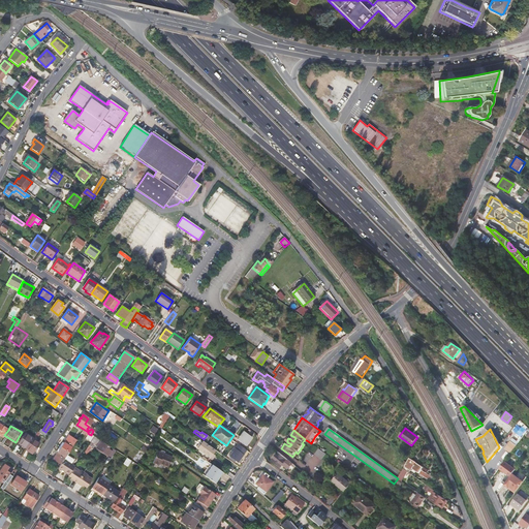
[(238,440),(245,446),(251,437),(243,432),(238,440)]
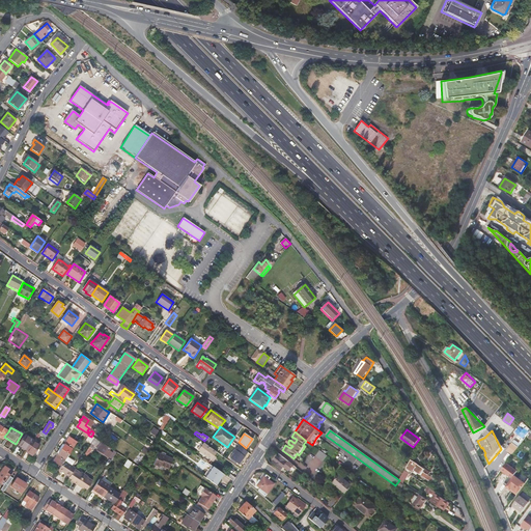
[(25,435),(18,445),(26,450),(33,441),(25,435)]
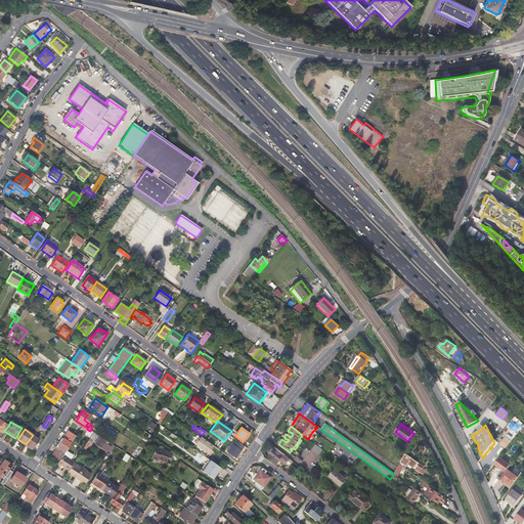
[(188,435),(195,441),(199,436),(191,431),(188,435)]
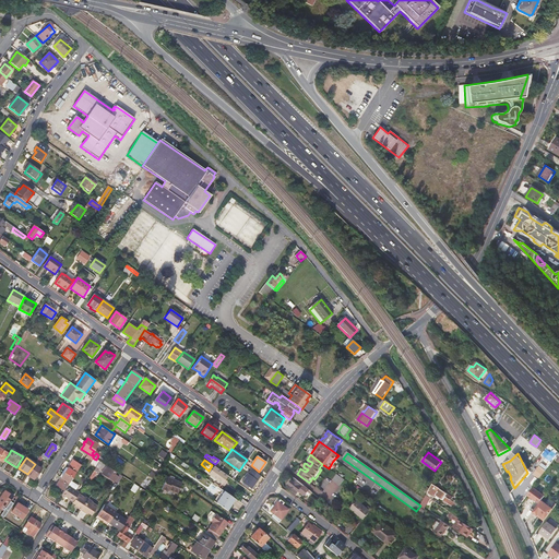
[(61,478),(56,486),(63,491),(70,482),(81,466),(73,461),(68,468),(64,473),(61,478)]
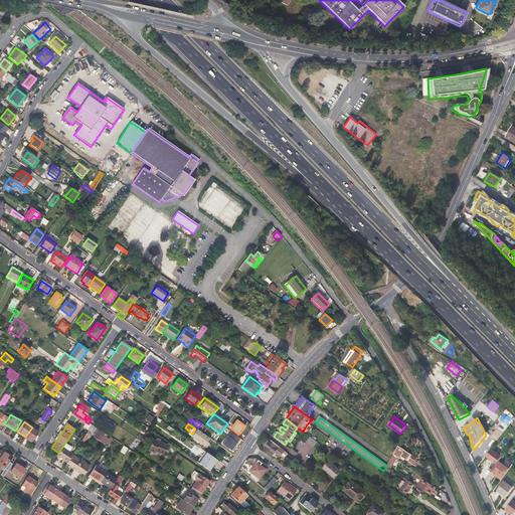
[(108,446),(113,439),(92,425),(89,430),(91,432),(95,435),(94,437),(108,446)]
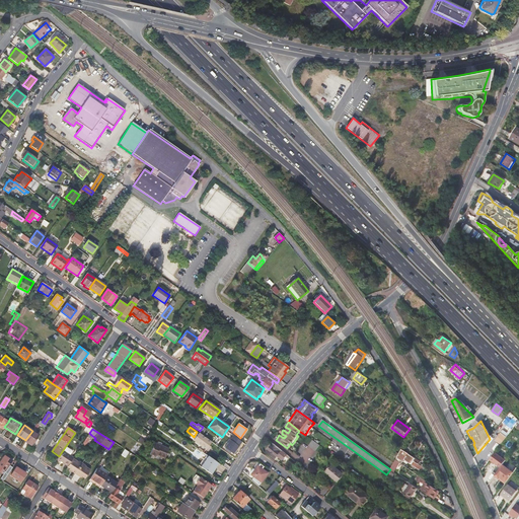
[(32,431),(25,440),(24,441),(31,446),(39,435),(32,431)]
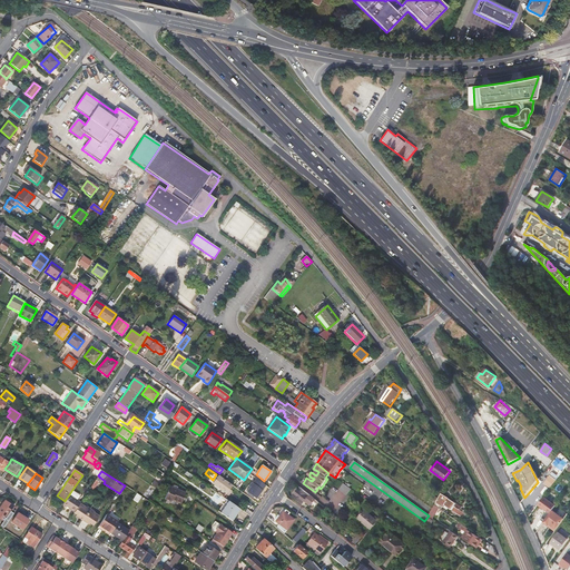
[(216,485),(226,493),(232,485),(222,479),(216,485)]
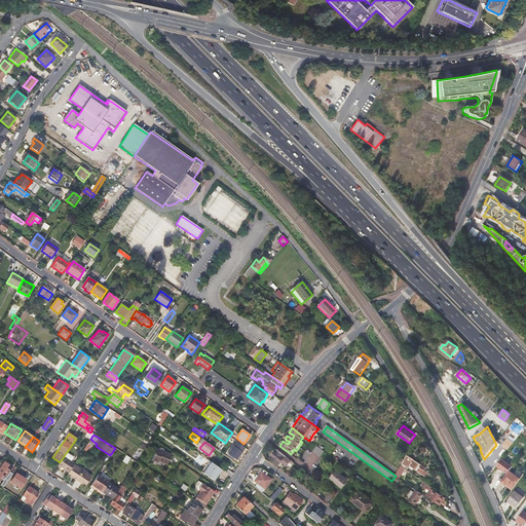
[(236,442),(233,447),(234,447),(228,456),(230,457),(231,456),(235,459),(240,452),(239,451),(242,447),(236,442)]
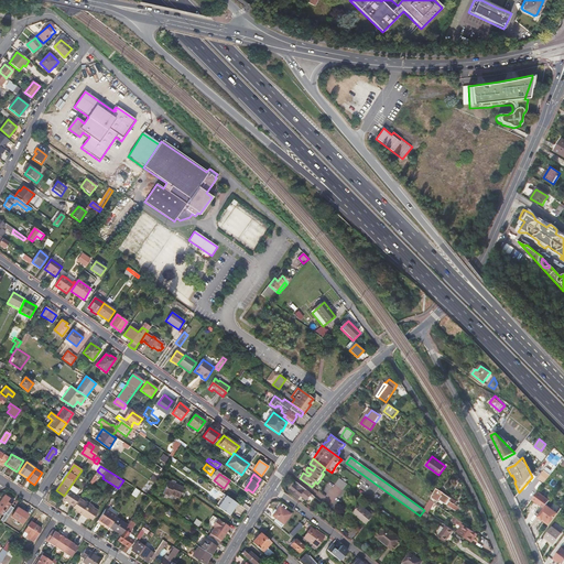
[(344,490),(347,485),(340,478),(336,485),(344,490)]
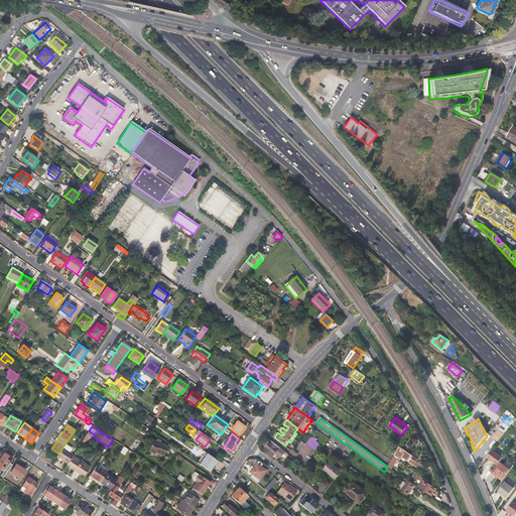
[(153,452),(161,455),(165,445),(151,438),(146,449),(152,453),(153,452)]
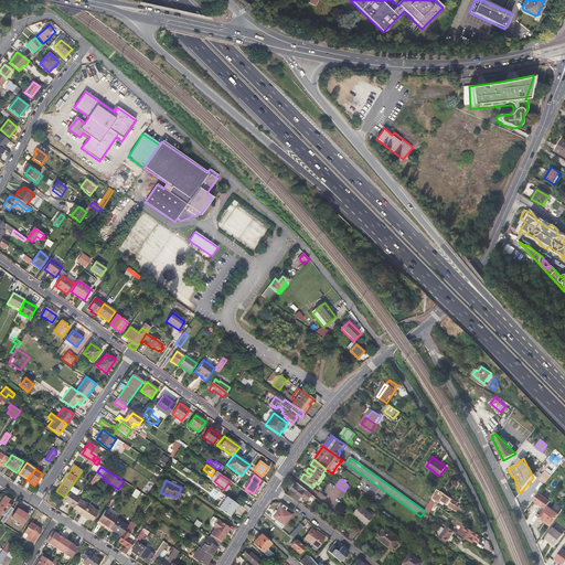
[(329,496),(336,484),(330,481),(323,492),(329,496)]
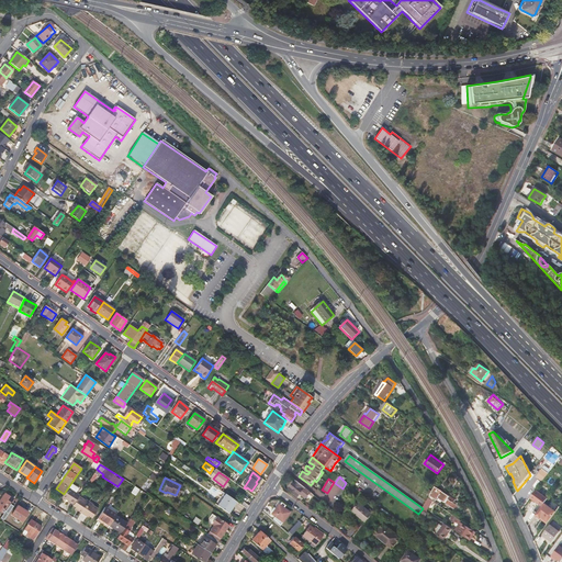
[(313,496),(314,495),(296,480),(289,490),(299,497),(301,494),(306,498),(311,494),(313,496)]
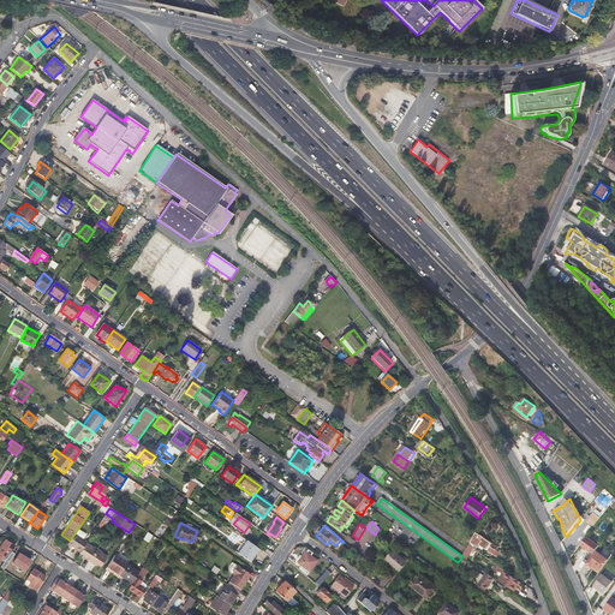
[(84,536),(84,533),(77,530),(70,541),(67,545),(79,554),(85,543),(87,543),(82,539),(84,536)]
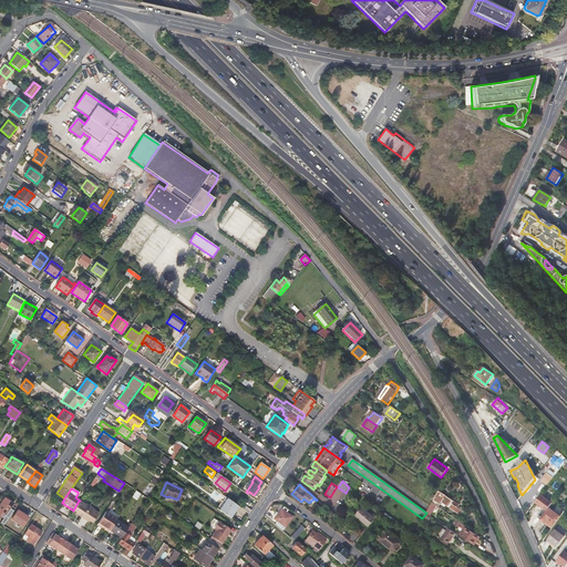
[(553,504),(542,495),(535,503),(544,509),(538,516),(542,518),(549,508),(553,504)]
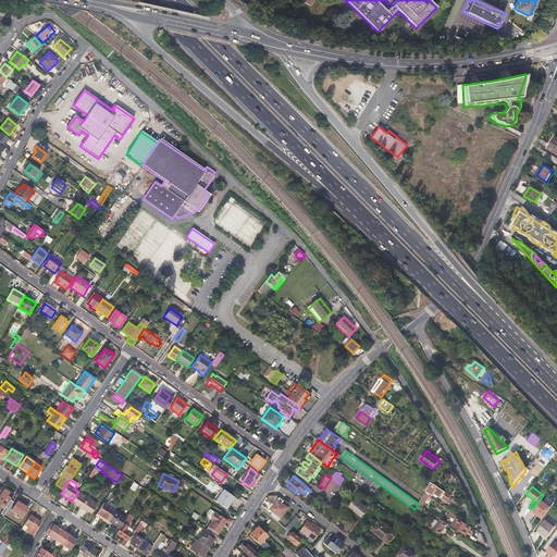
[(0,514),(3,516),(13,503),(10,500),(13,495),(4,490),(0,496),(0,507),(3,510),(0,514)]
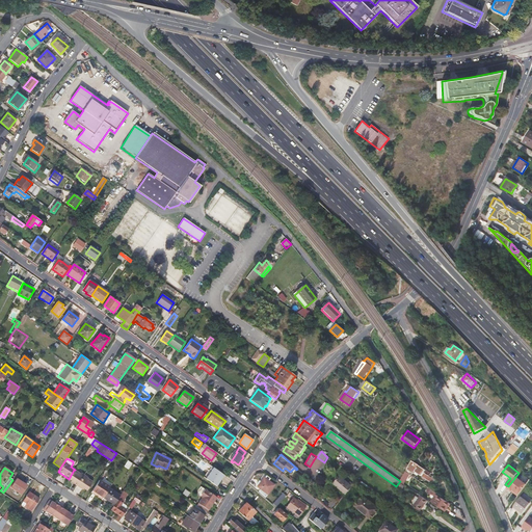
[(216,486),(223,475),(213,468),(206,479),(216,486)]
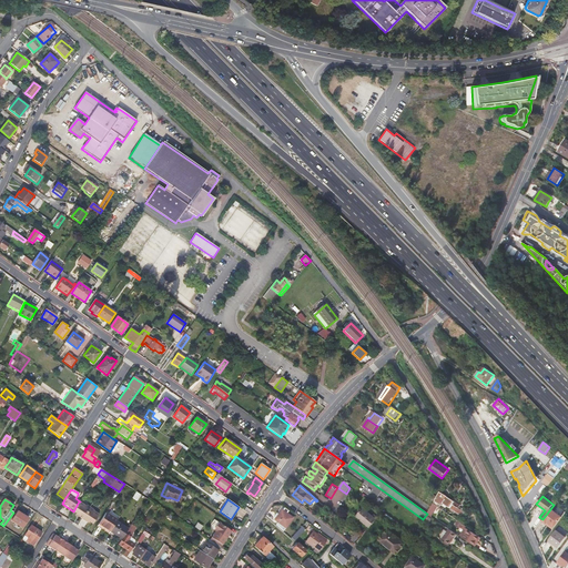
[(85,505),(84,506),(79,501),(73,511),(79,515),(78,516),(82,519),(89,507),(85,505)]
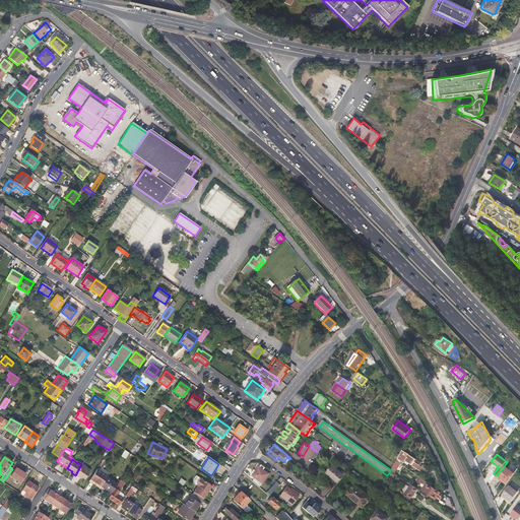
[(419,462),(415,459),(412,465),(421,471),(424,467),(425,466),(420,464),(423,461),(420,460),(419,462)]
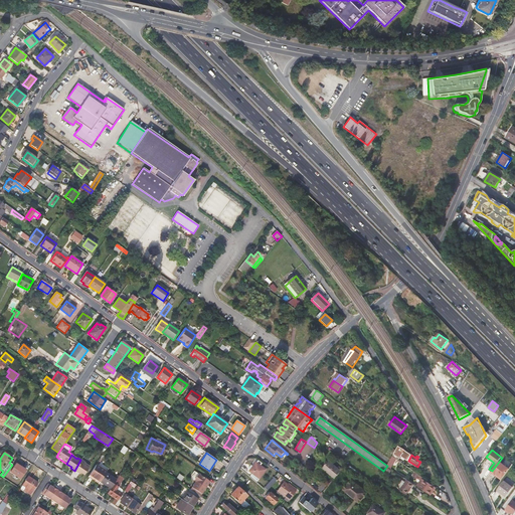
[(390,468),(396,460),(393,457),(391,460),(388,466),(390,468)]
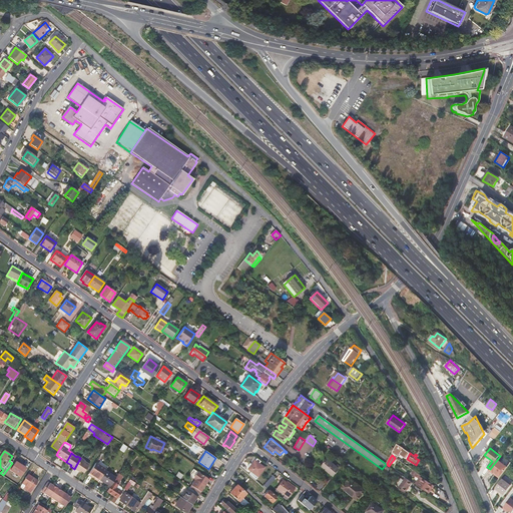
[(84,462),(83,460),(80,458),(74,469),(77,471),(78,470),(83,473),(88,465),(84,462)]
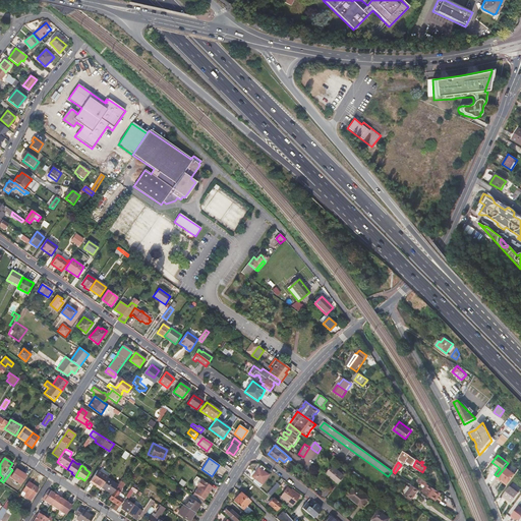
[(345,477),(334,467),(328,474),(339,484),(345,477)]
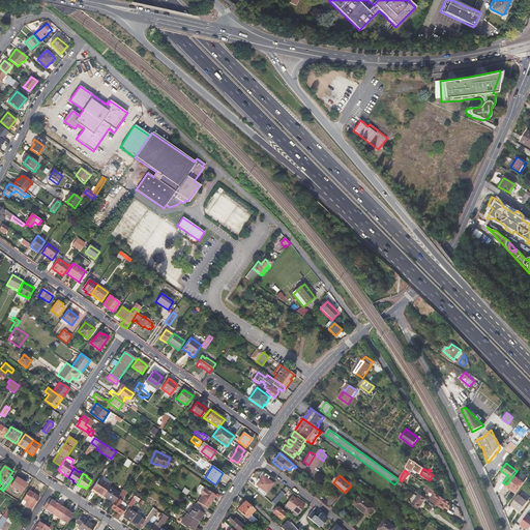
[(525,483),(513,475),(506,484),(505,487),(509,490),(510,488),(518,493),(525,483)]
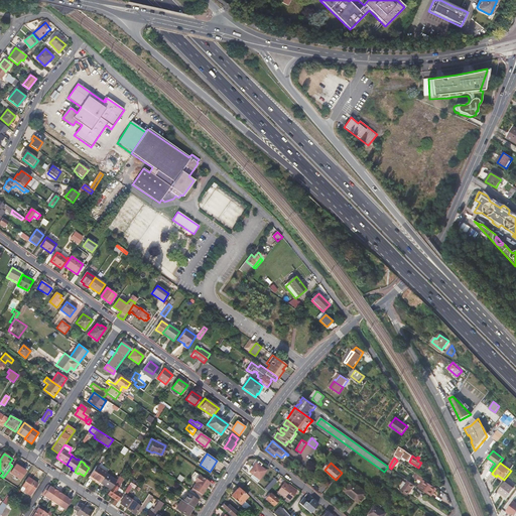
[(250,472),(253,475),(251,477),(257,483),(266,471),(256,464),(253,468),(251,471),(250,472)]
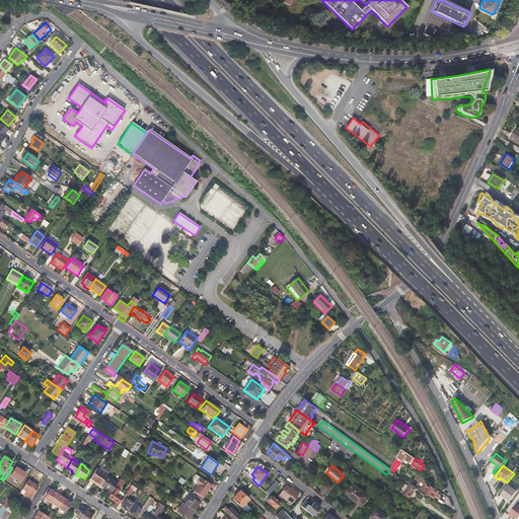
[(10,476),(20,483),(25,474),(15,467),(10,476)]
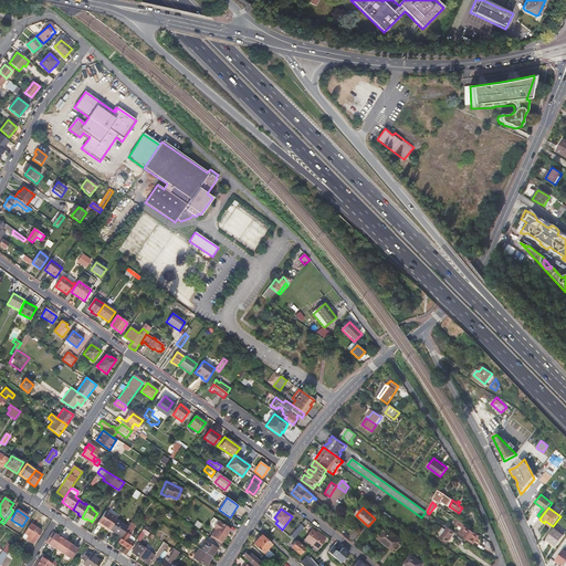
[(116,521),(104,513),(97,522),(109,530),(116,521)]
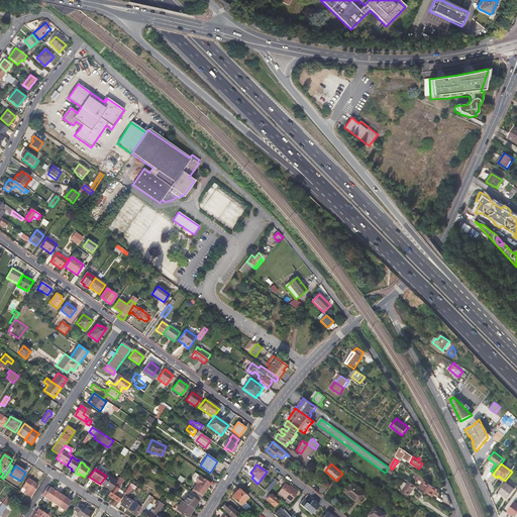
[(194,483),(196,485),(193,490),(202,496),(210,484),(196,474),(193,479),(194,483)]
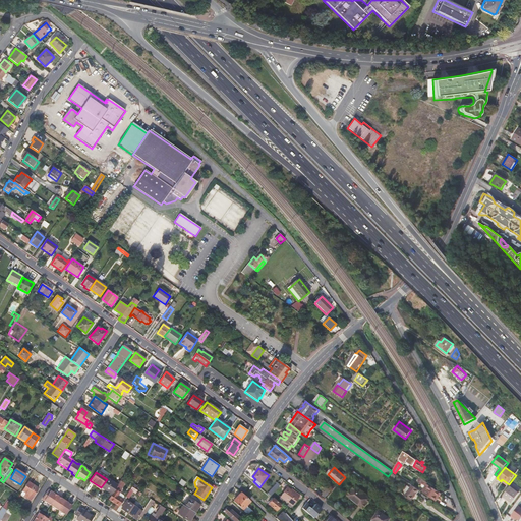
[(111,495),(117,485),(107,479),(101,487),(111,495)]
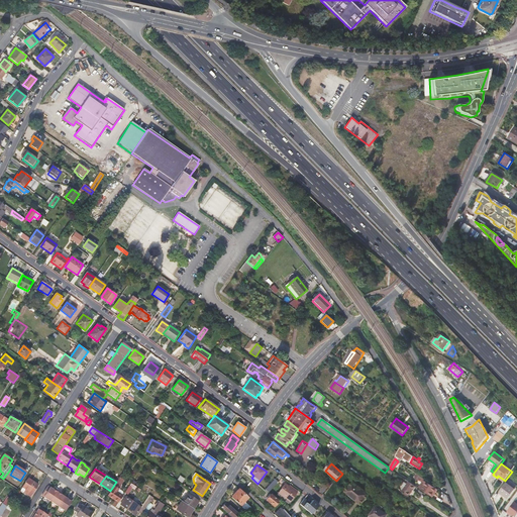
[(89,477),(88,480),(99,486),(100,484),(89,477)]
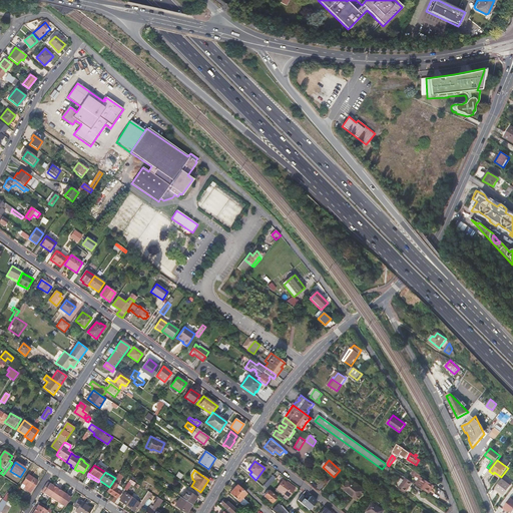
[(106,492),(113,496),(117,498),(121,492),(115,488),(119,483),(118,482),(122,476),(118,474),(115,478),(109,487),(106,492)]
